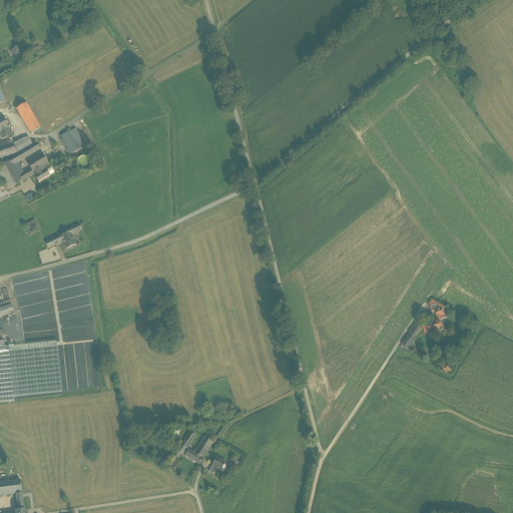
[(20,47),(12,50),(16,60),(20,58),(18,54),(22,52),(20,47)]
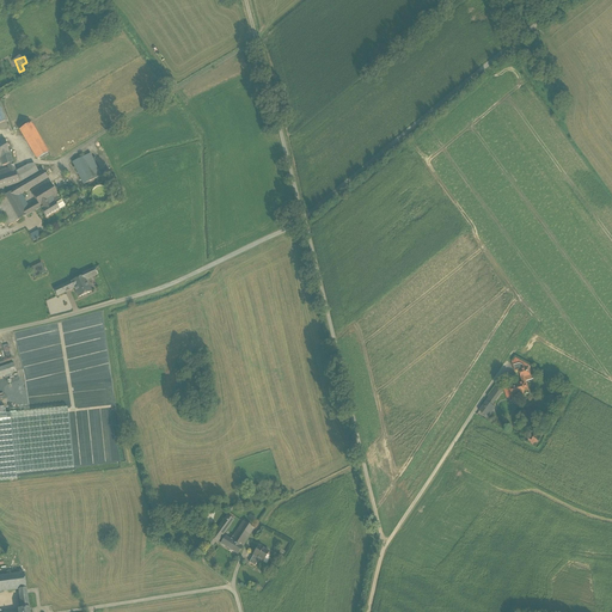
[(48,153),(30,124),(20,130),(37,159),(48,153)]
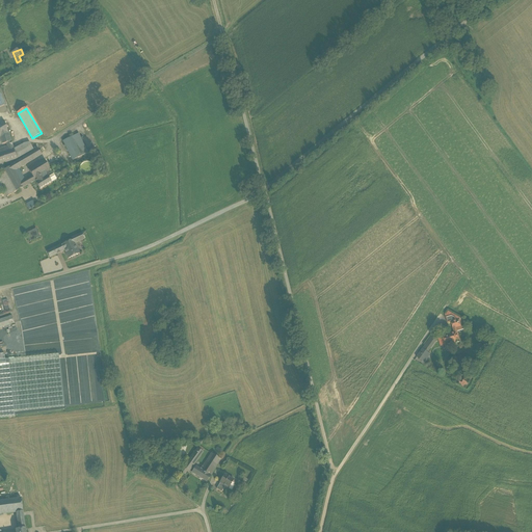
[(3,121),(0,123),(0,134),(2,137),(8,134),(3,121)]
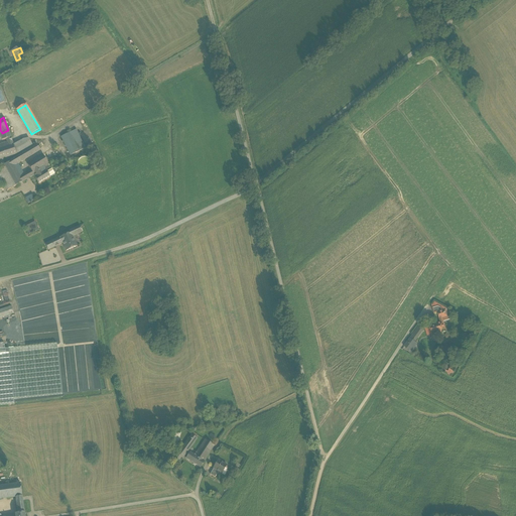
[(6,139),(11,138),(8,130),(2,133),(0,134),(0,135),(2,140),(6,139)]
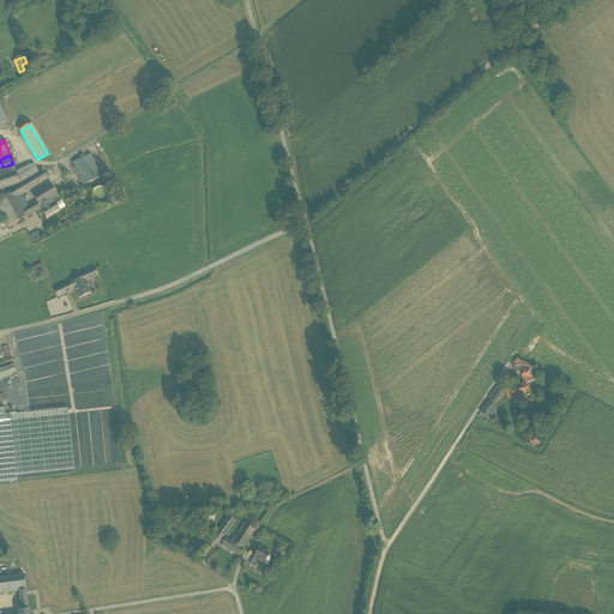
[(83,158),(94,180),(101,176),(90,155),(83,158)]
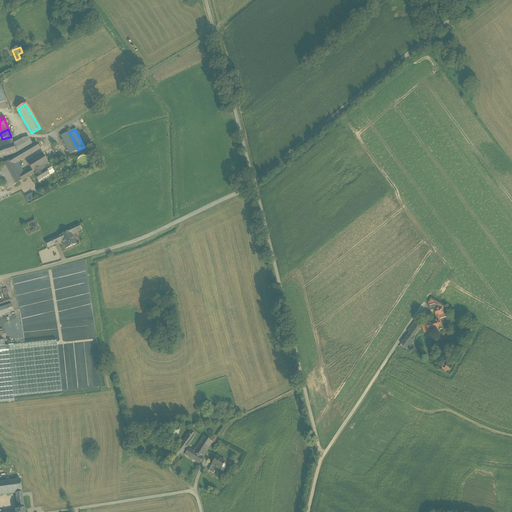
[(69,132),(61,136),(70,154),(78,150),(69,132)]
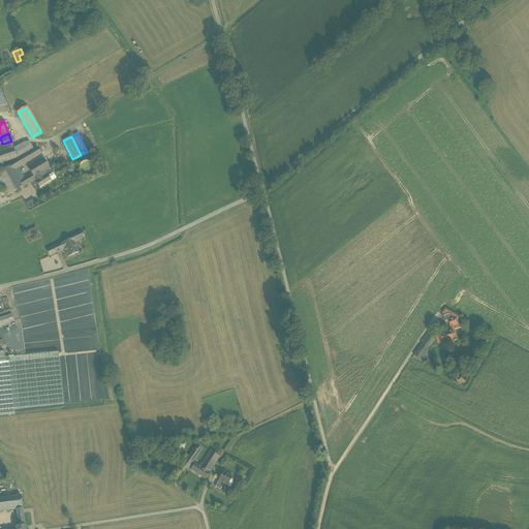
[(13,148),(16,155),(31,147),(27,139),(13,148)]
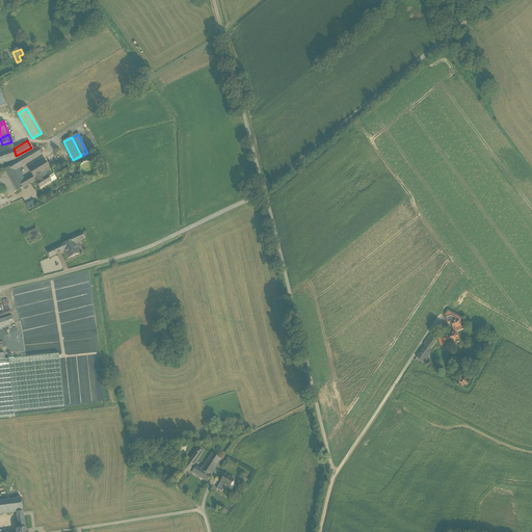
[(0,150),(0,154),(14,149),(12,145),(7,148),(0,150)]
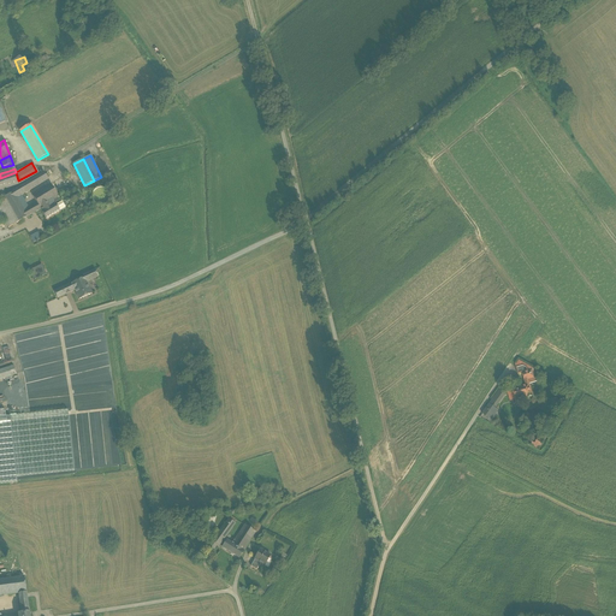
[(18,181),(19,184),(39,175),(36,171),(18,181)]
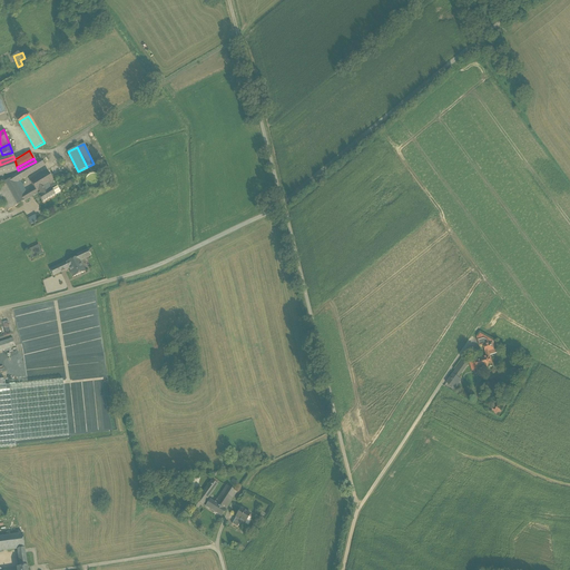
[(15,159),(0,165),(0,177),(3,176),(18,170),(17,167),(15,159)]
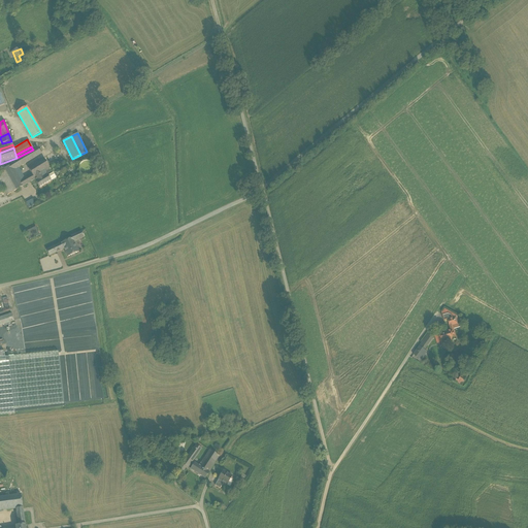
[(11,165),(14,170),(19,167),(41,155),(37,149),(10,164),(11,165)]
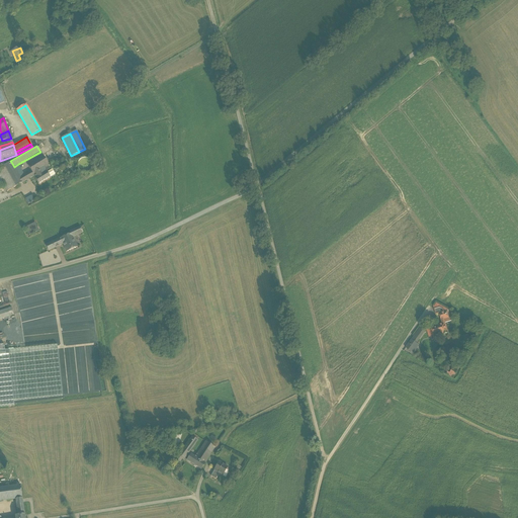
[(30,170),(33,176),(45,169),(50,166),(42,156),(27,165),(30,170)]
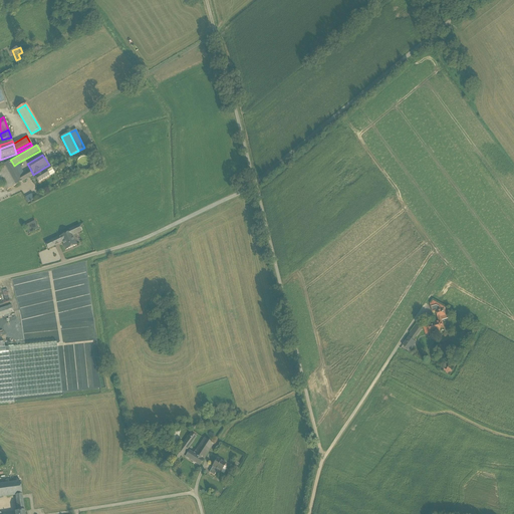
[(91,168),(91,165),(91,162),(89,160),(86,158),(84,157),(81,158),(78,160),(77,162),(76,165),(77,168),(79,170),(81,172),(84,172),(87,172),(89,170),(91,168)]
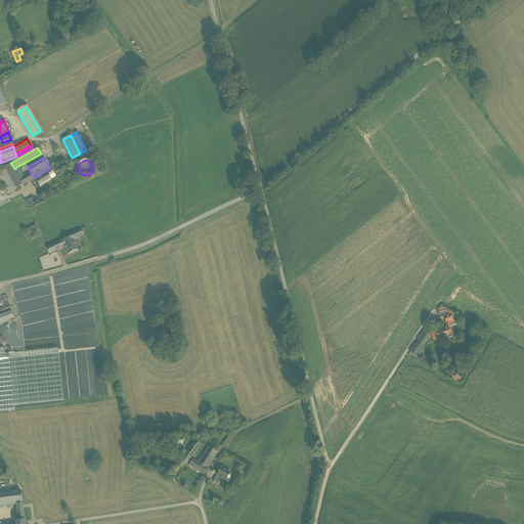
[(14,190),(24,184),(22,180),(14,169),(11,164),(2,169),(14,190)]
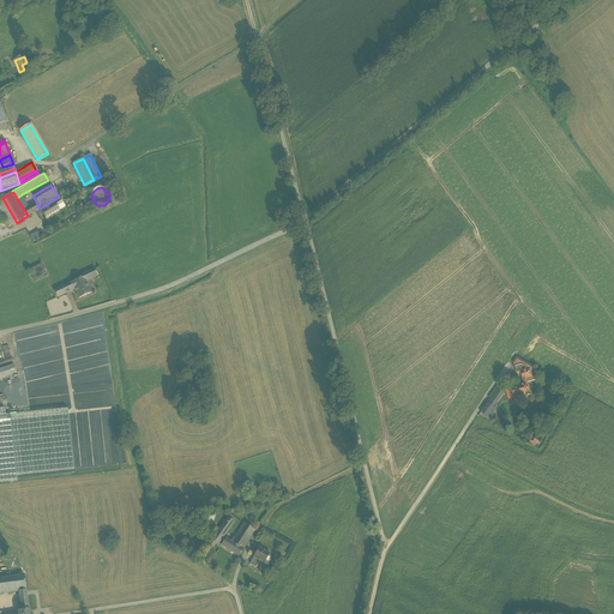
[(31,215),(41,209),(40,209),(36,202),(29,206),(22,194),(17,198),(25,211),(29,209),(31,215)]
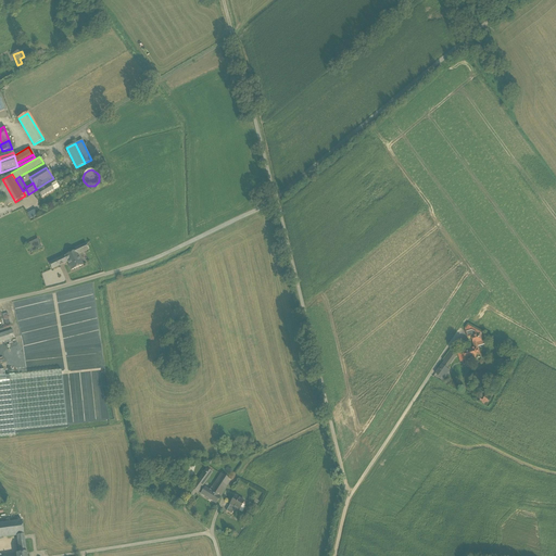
[(15,202),(2,179),(0,180),(0,192),(8,206),(15,202)]
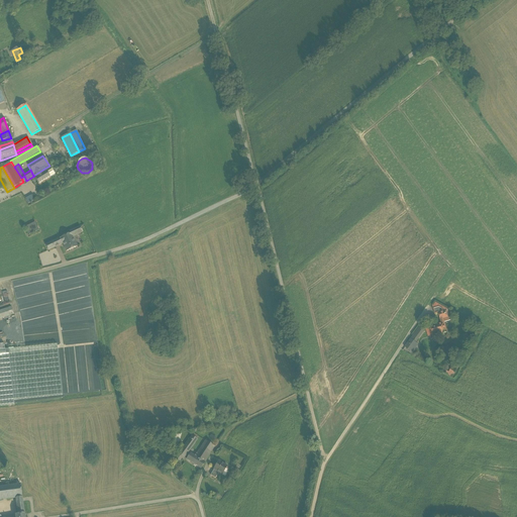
[(44,169),(33,176),(34,176),(35,179),(46,173),(44,169)]
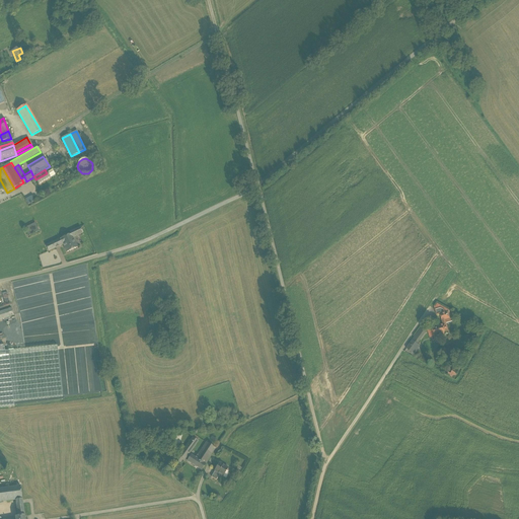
[(35,179),(39,184),(50,178),(47,173),(35,179)]
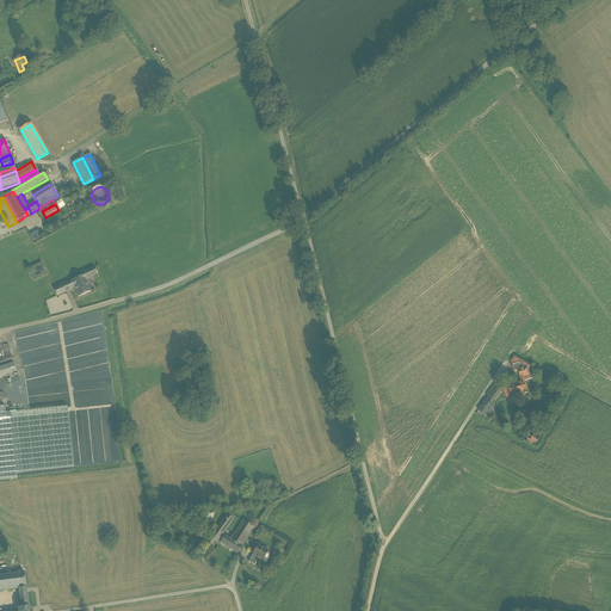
[(37,230),(30,235),(34,241),(41,236),(37,230)]
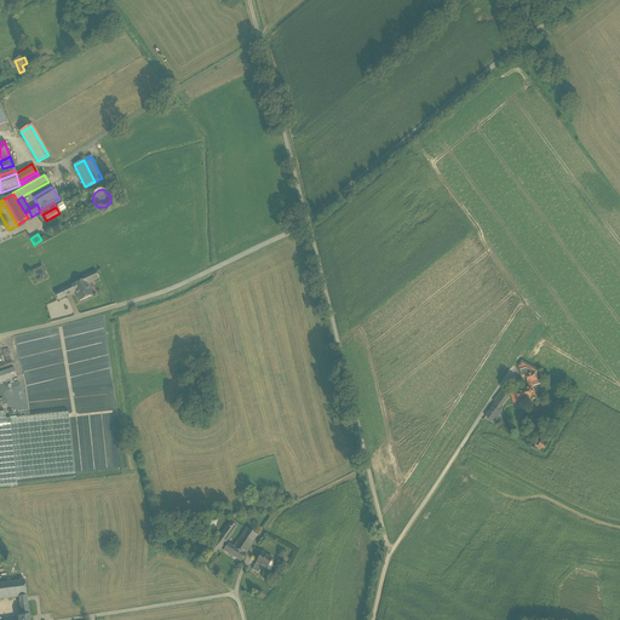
[(41,267),(30,273),(35,282),(46,277),(41,267)]
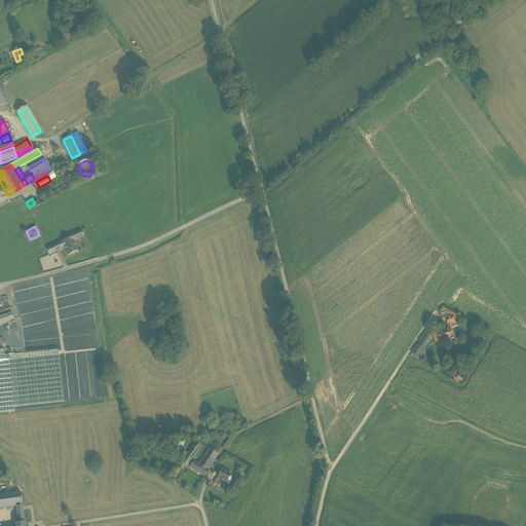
[(71,235),(72,237),(74,241),(84,236),(81,230),(71,235)]
